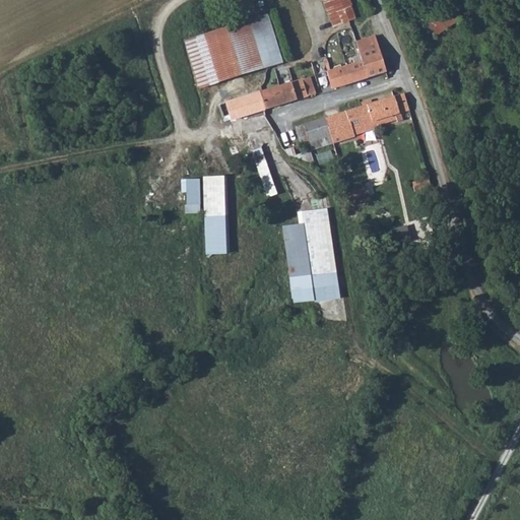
[(355,18),(347,0),(324,0),(322,1),(333,27),(355,18)]
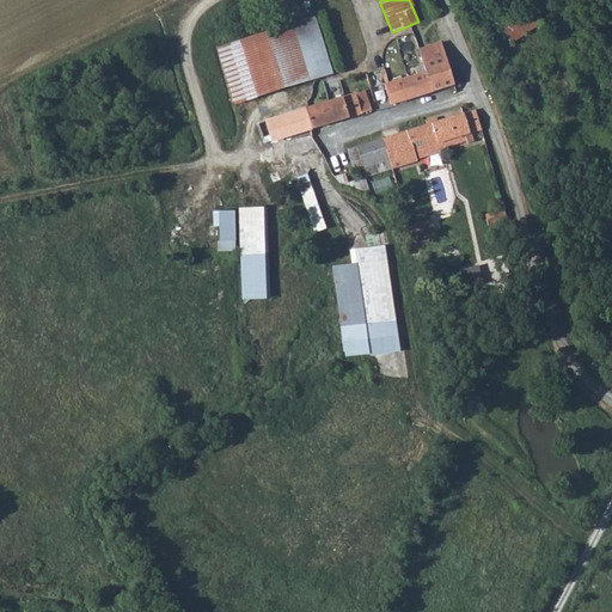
[(501,25),(510,43),(543,26),(533,8),(501,25)]
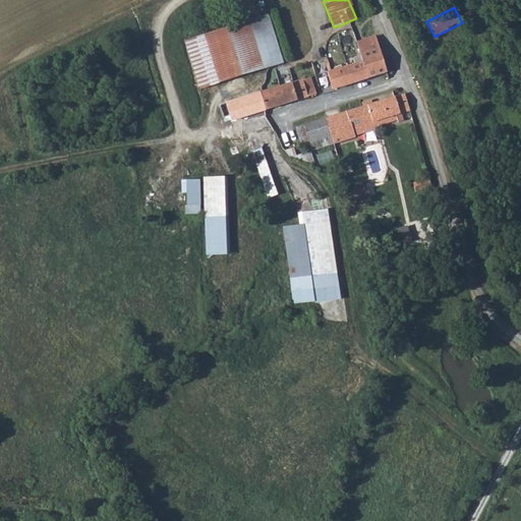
[(284,64),(269,16),(185,43),(199,91),(284,64)]
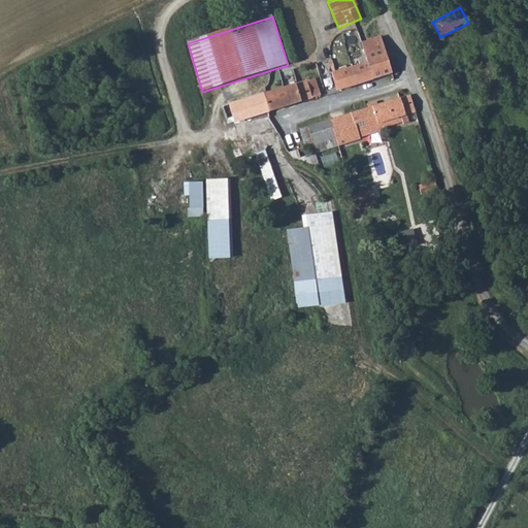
[(337,93),(393,74),(381,37),(361,43),(367,63),(331,74),(337,93)]
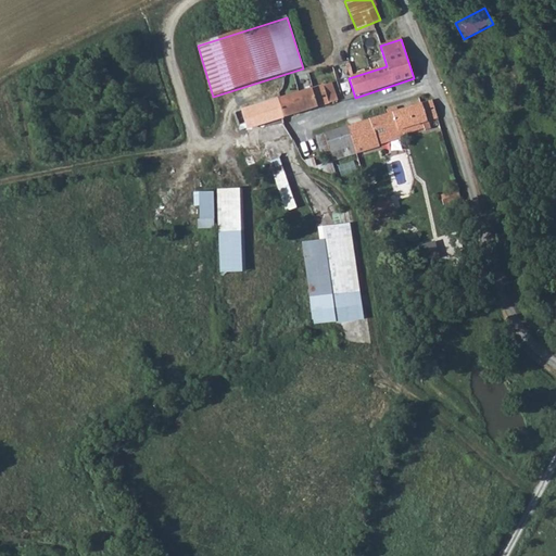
[(248,122),(250,128),(337,101),(330,83),(240,111),(243,123),(248,122)]
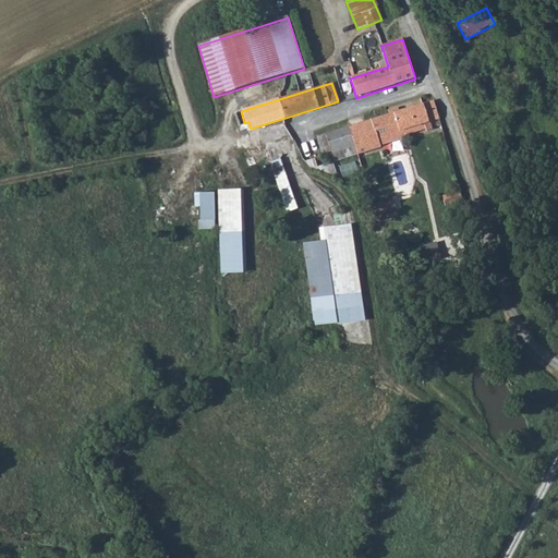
[(398,112),(393,114),(400,137),(425,130),(426,133),(435,131),(434,128),(439,125),(433,101),(423,104),(423,105),(398,112)]
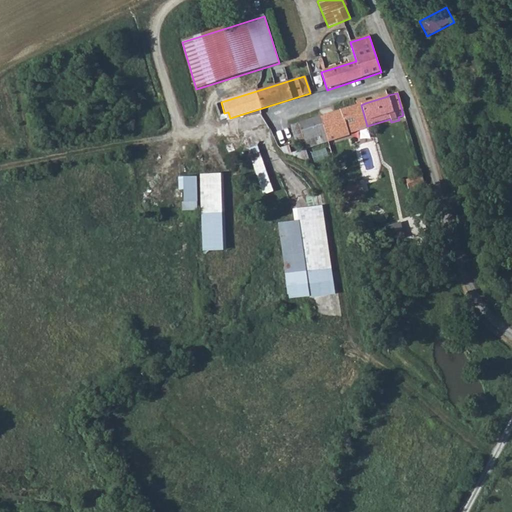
[(320,117),(327,142),(334,142),(349,138),(349,133),(368,128),(367,126),(361,105),(357,106),(320,117)]
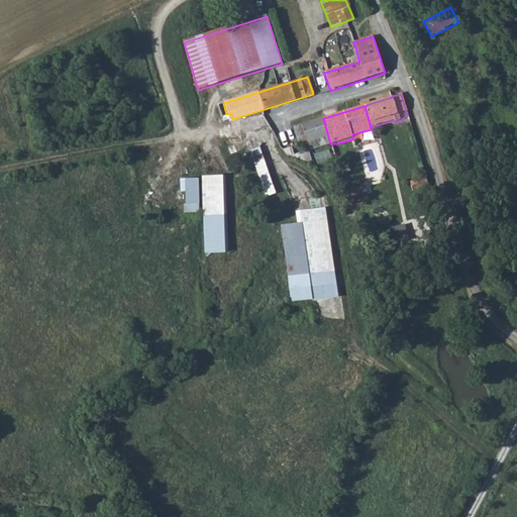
[(323,118),(294,126),(299,145),(307,142),(309,149),(330,143),(323,118)]
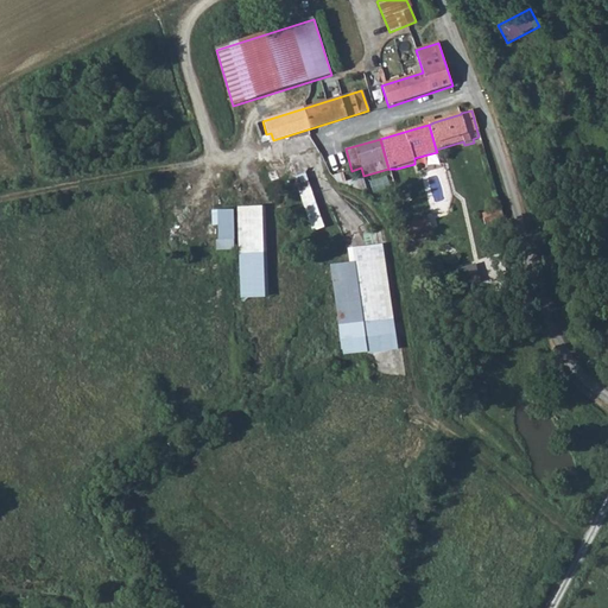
[(324,228),(305,173),(295,177),(314,233),(324,228)]
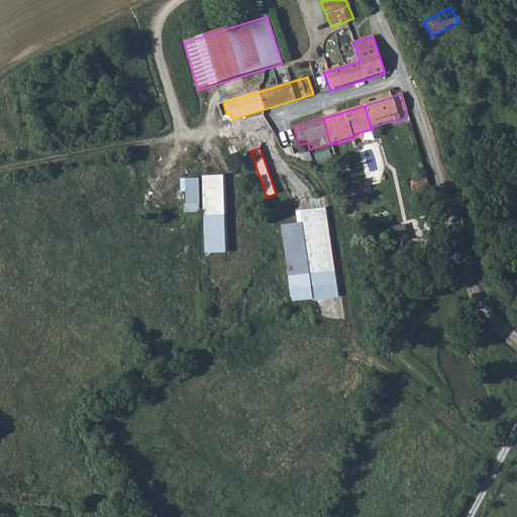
[(225,177),(202,177),(202,181),(203,206),(205,254),(227,254),(225,177)]
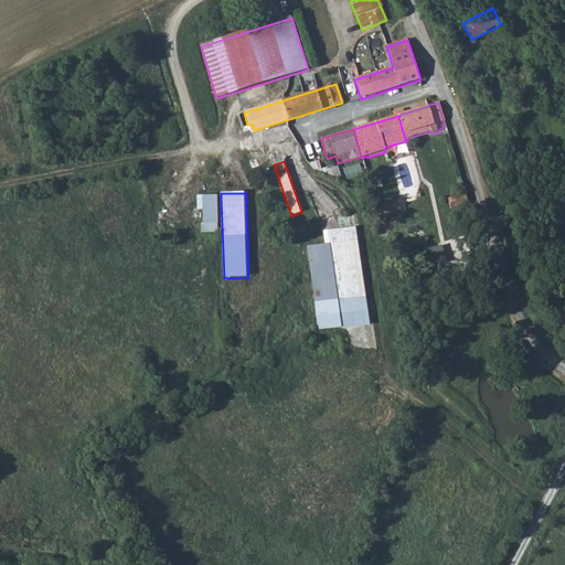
[(217,233),(216,225),(222,225),(221,198),(202,198),(203,211),(203,224),(201,224),(201,233),(217,233)]
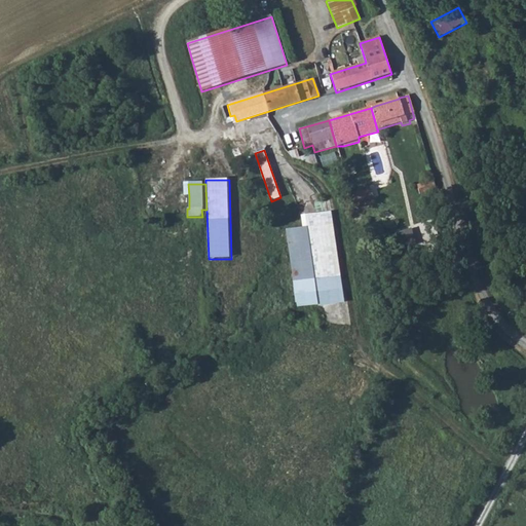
[(355,202),(372,198),(370,188),(353,193),(355,202)]
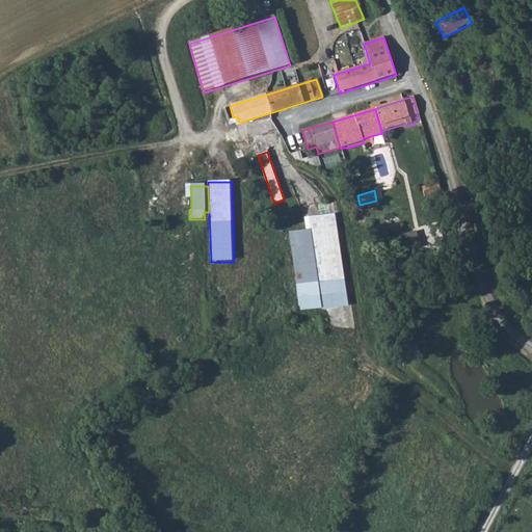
[(299,313),(347,307),(336,214),(304,218),(307,231),(289,233),(299,313)]
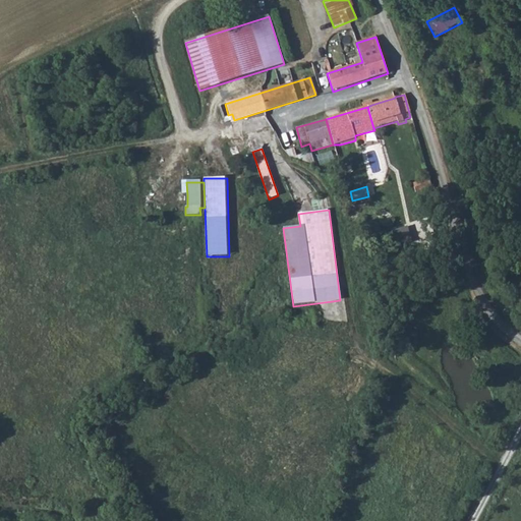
All buildings are outlined.
